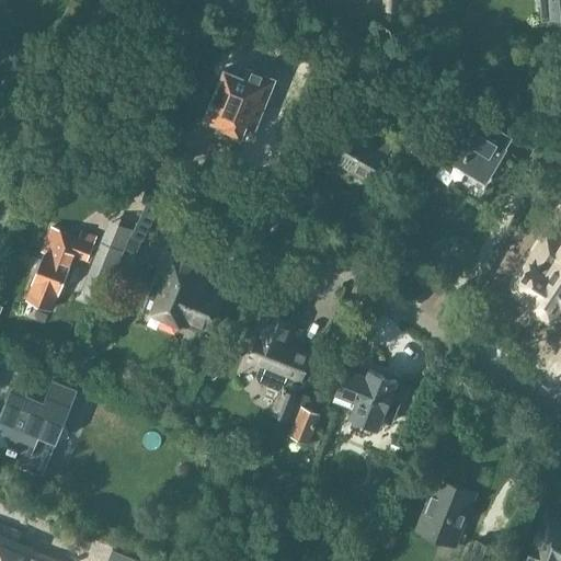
[(69,0),(64,13),(76,19),(83,1),(80,0),(69,0)]
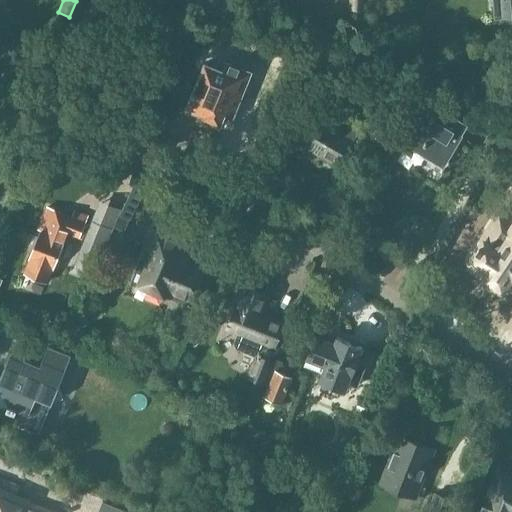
[(351,0),(351,8),(363,9),(363,0),(351,0)]
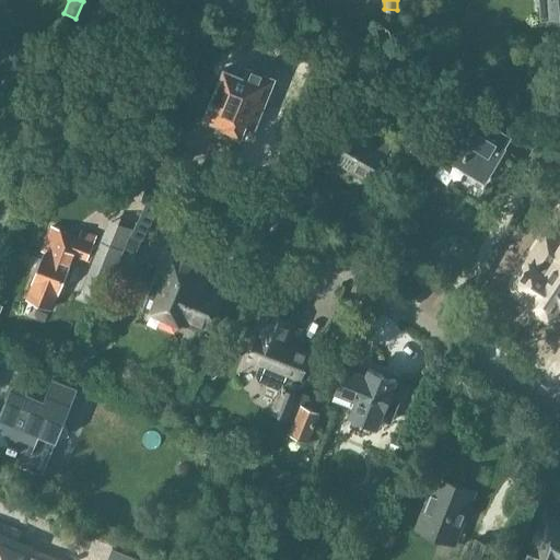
[(559,0),(548,0),(550,21),(559,20),(559,0)]
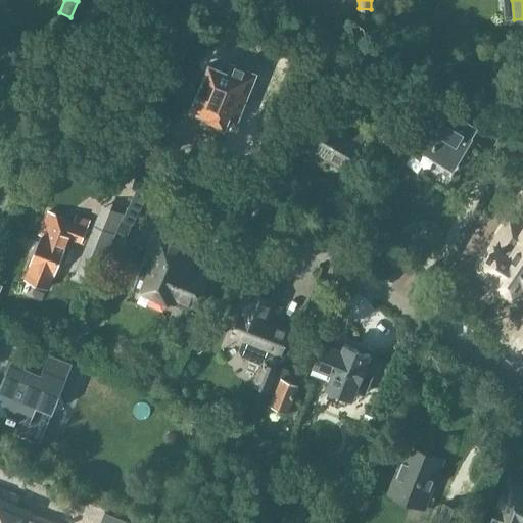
[(8,26),(0,30),(4,38),(12,34),(8,26)]
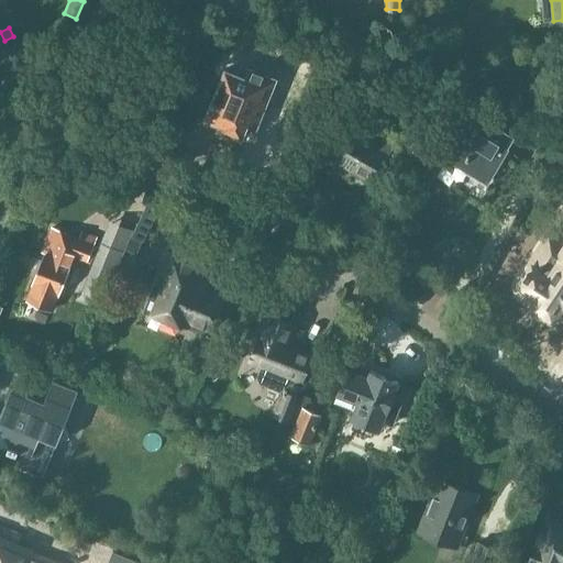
[(225,70),(206,119),(225,127),(223,130),(242,138),(247,124),(256,129),(276,80),(249,68),(245,78),(225,70)]
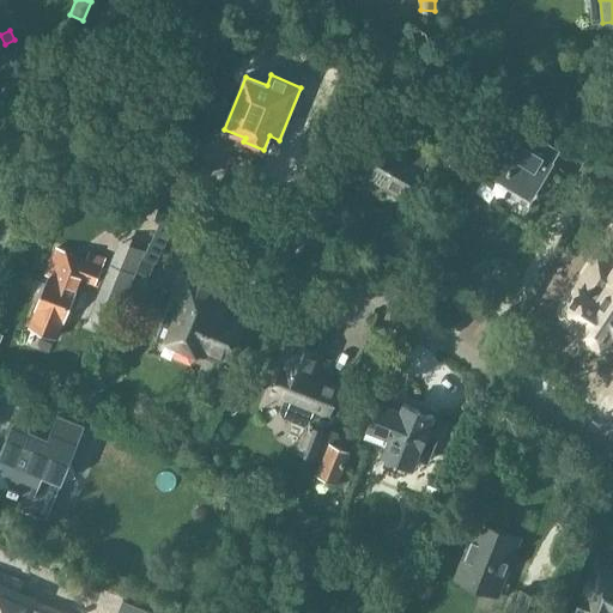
[(530,200),(545,175),(550,177),(553,171),(557,174),(570,189),(575,186),(559,168),(552,163),(559,149),(514,122),(484,173),(530,200)]
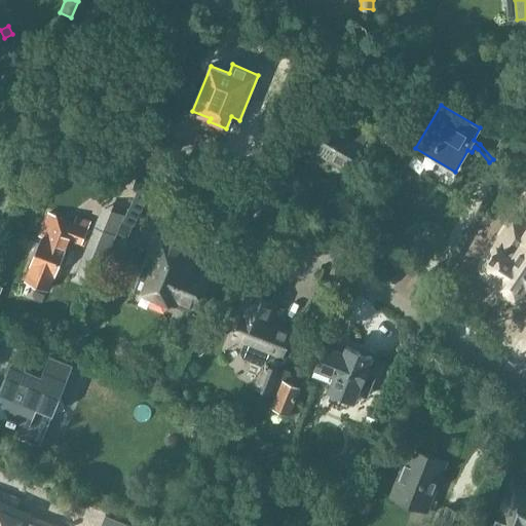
[(386,129),(380,141),(395,150),(402,139),(409,126),(393,117),(386,129)]
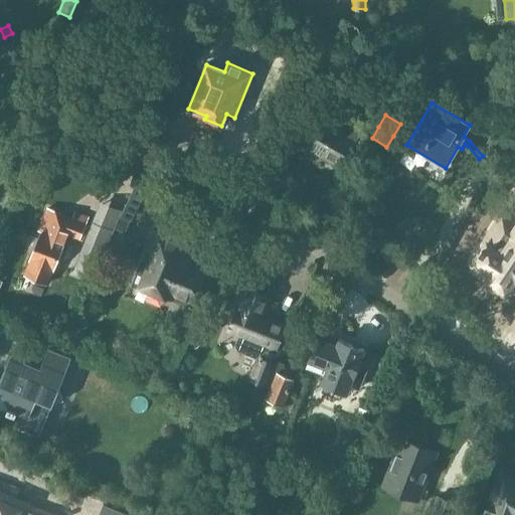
[(307,149),(340,169),(362,133),(353,127),(348,136),(322,122),(307,149)]
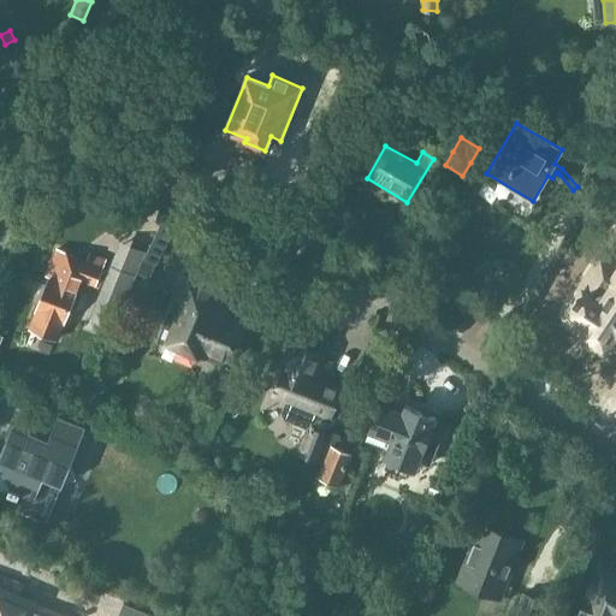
[(153,242),(144,259),(155,264),(158,264),(165,248),(153,242)]
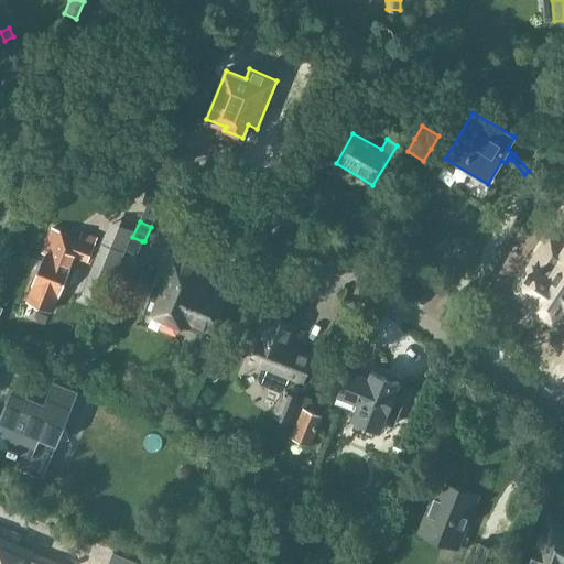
[(88,264),(98,240),(82,234),(79,240),(53,229),(43,253),(45,256),(35,279),(36,279),(28,301),(52,311),(72,259),(74,260),(75,259),(88,264)]
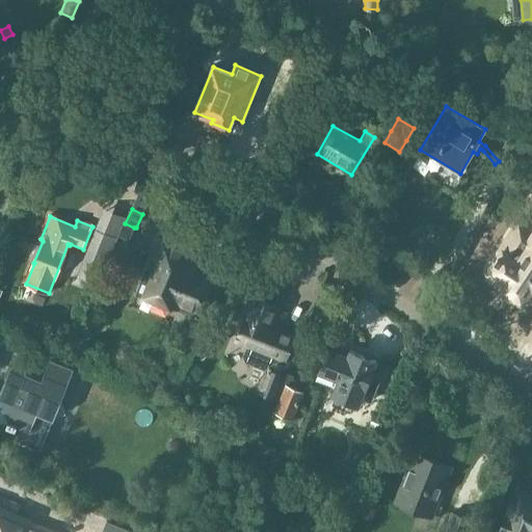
[(125,223),(120,237),(129,240),(134,228),(125,223)]
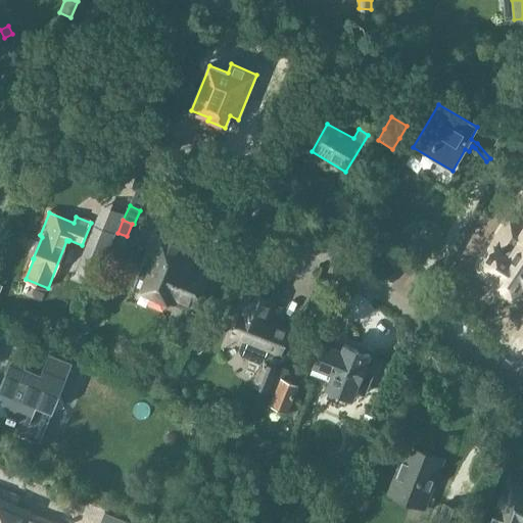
[(489,257),(483,267),(496,275),(496,276),(497,277),(498,278),(494,284),(498,287),(500,286),(519,298),(522,291),(522,228),(510,220),(493,244),(486,254),(489,256),(488,257),(489,257)]
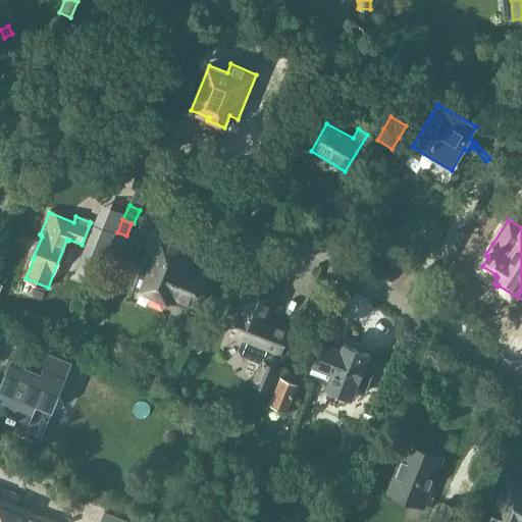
[(98,227),(82,267),(92,271),(90,275),(96,278),(114,233),(98,227)]
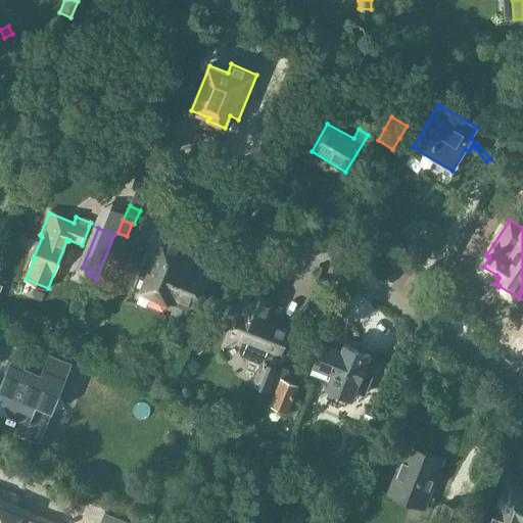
[(157,233),(133,290),(139,293),(168,305),(169,303),(175,306),(175,307),(182,311),(191,315),(194,310),(208,277),(188,269),(195,252),(197,249),(157,233)]
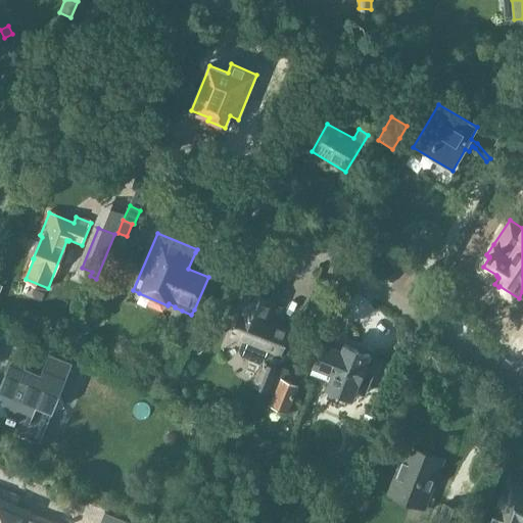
[(311,290),(308,298),(321,302),(324,294),(311,290)]
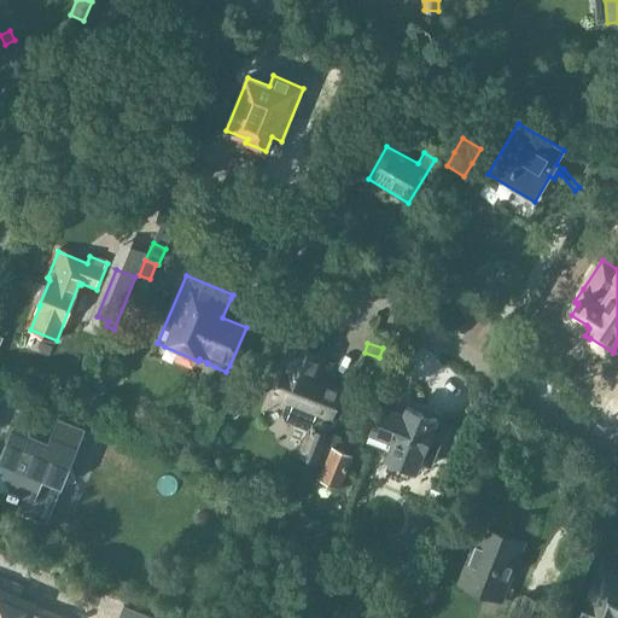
[(295,348),(274,396),(287,401),(283,413),(285,420),(310,431),(299,456),(313,462),(315,464),(333,420),(331,419),(340,394),(310,382),(319,359),(295,348)]
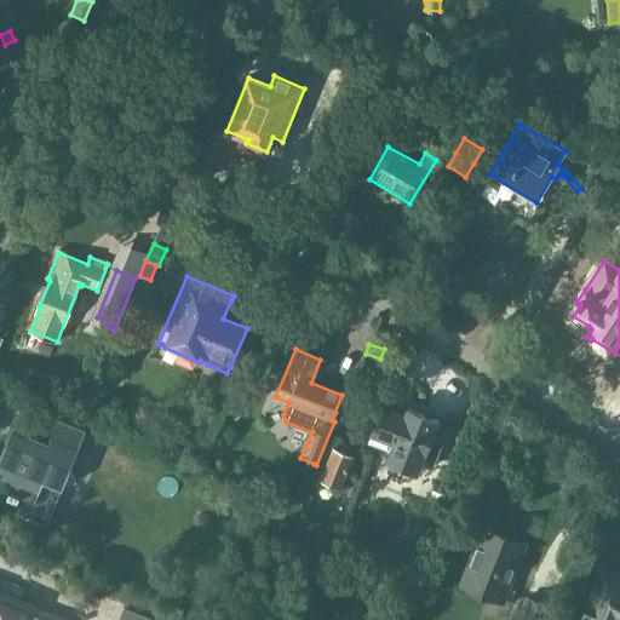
[(104,396),(110,384),(102,379),(96,391),(104,396)]
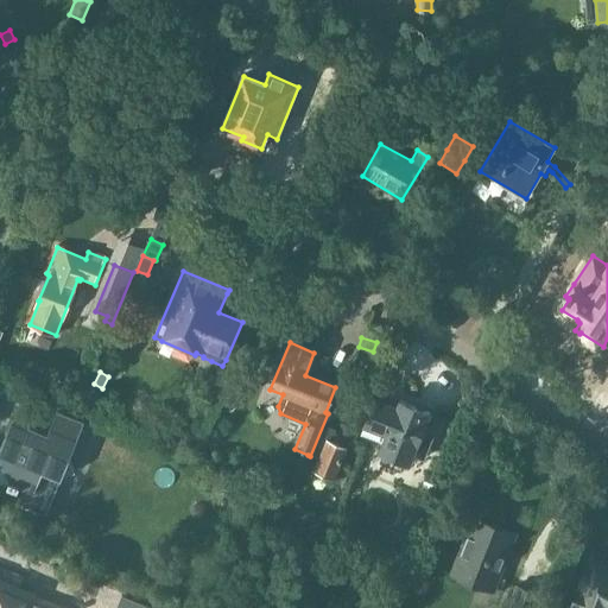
[(415,456),(424,460),(436,432),(425,429),(432,412),(399,399),(399,401),(378,392),(363,426),(386,436),(380,453),(411,466),(415,456)]
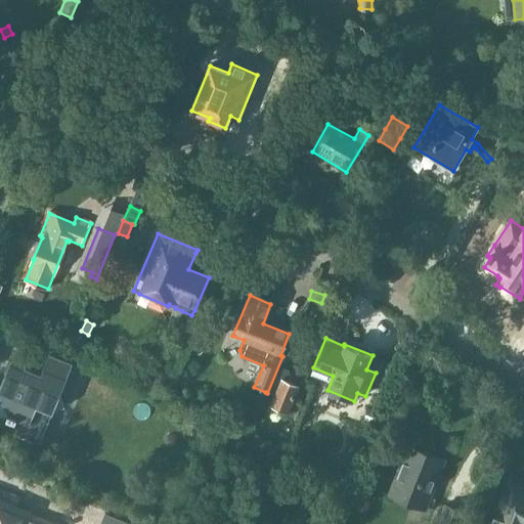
[(0,389),(0,391),(2,393),(1,396),(9,416),(13,417),(11,421),(16,423),(20,425),(16,435),(40,445),(53,415),(54,411),(64,407),(60,396),(73,365),(48,356),(41,375),(26,368),(25,363),(20,359),(14,359),(10,362),(5,374),(13,377),(6,393),(0,389)]
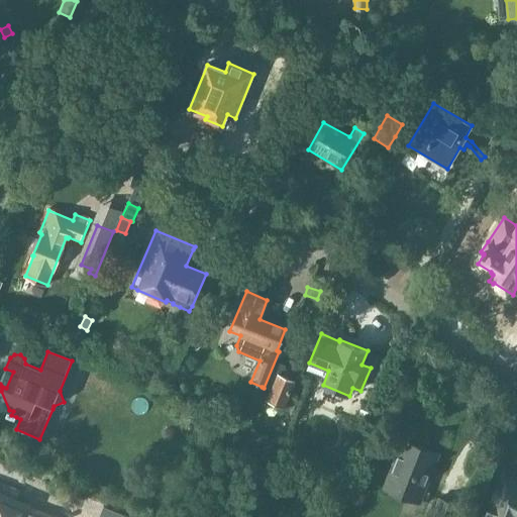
[(296,381),(295,381),(297,375),(285,370),(286,367),(280,364),(269,390),(264,399),(264,400),(266,401),(284,409),(296,381)]
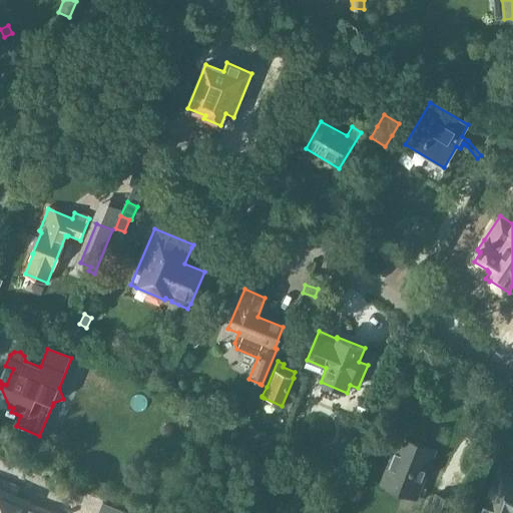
[(175,366),(173,370),(174,373),(177,375),(181,374),(183,370),(182,367),(178,365),(175,366)]
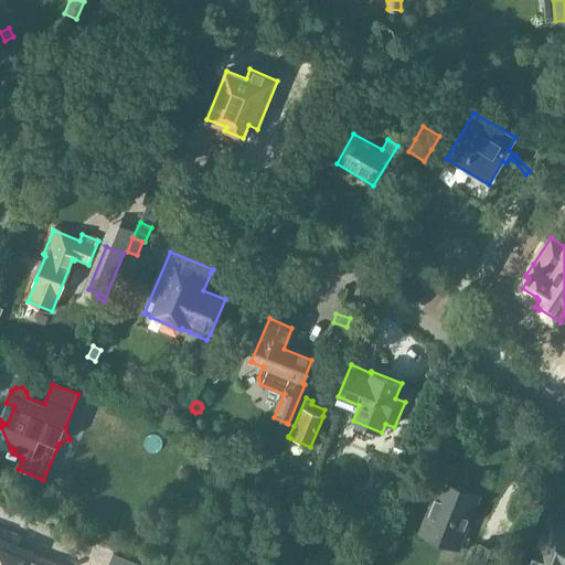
[(286,423),(280,433),(288,436),(294,426),(288,424),(286,423)]
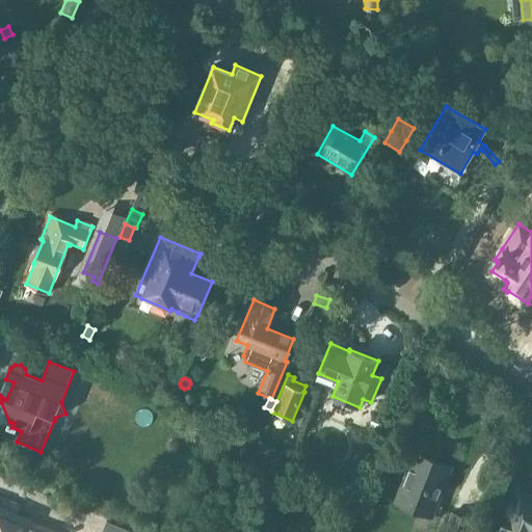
[(381,418),(373,415),(369,425),(377,428),(381,418)]
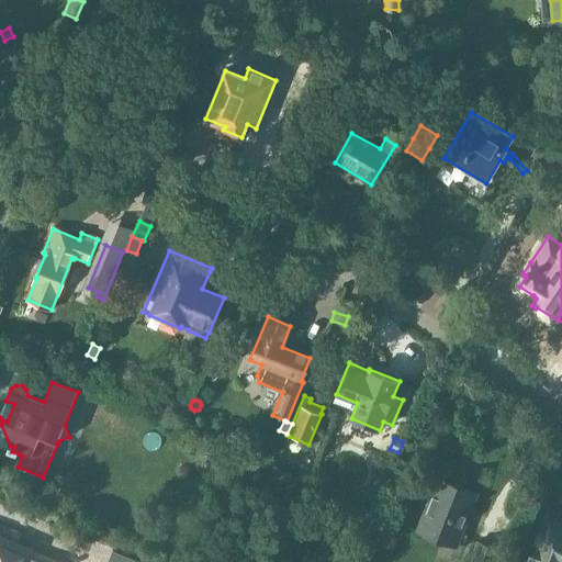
[(418,532),(454,546),(475,494),(440,479),(418,532)]
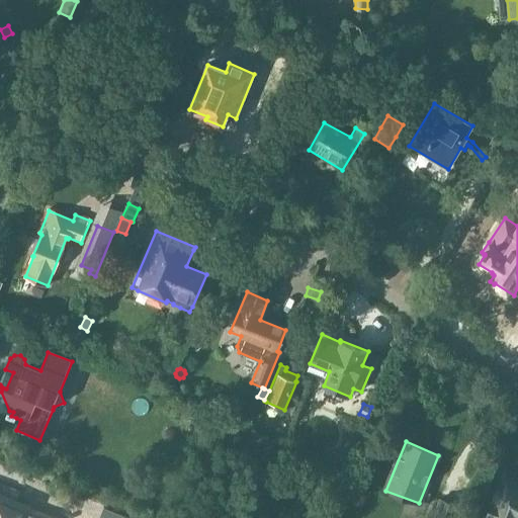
[(517,517),(517,483),(503,472),(486,517),(517,517)]
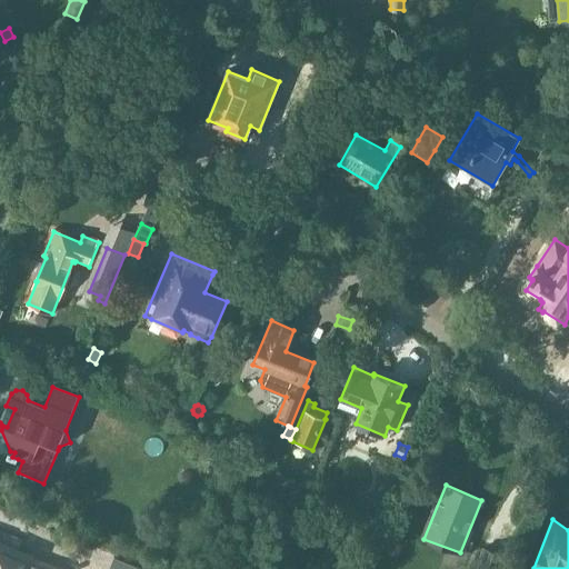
[(0,568),(19,568),(25,558),(42,566),(43,561),(49,548),(0,528),(0,568)]
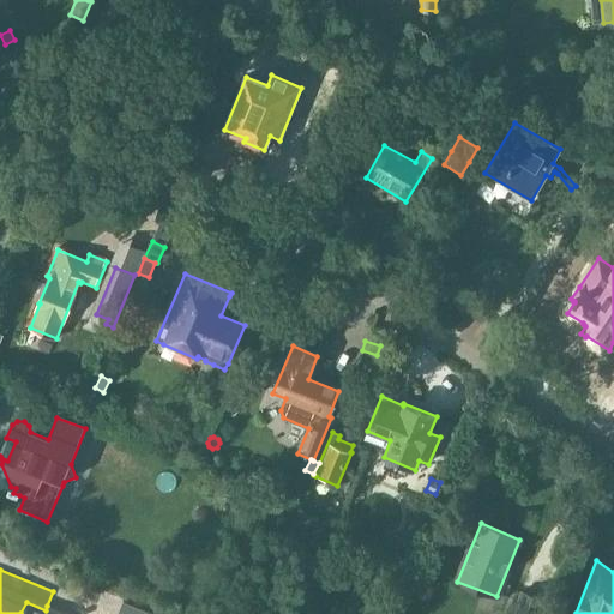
[(541,613),(546,601),(522,591),(512,613),(541,613)]
